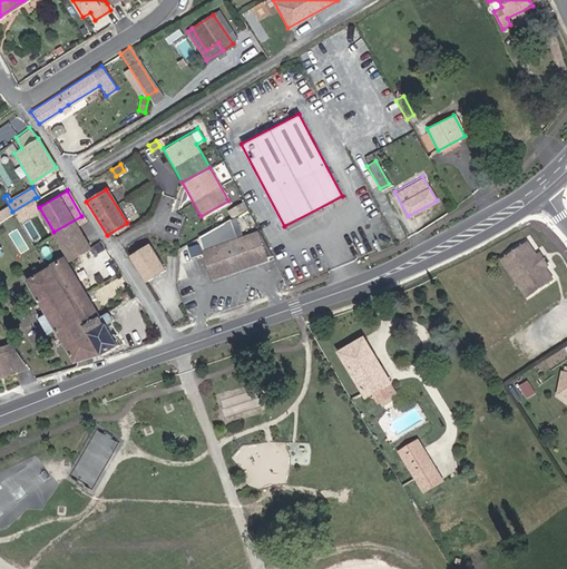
[(35,198),(12,212),(17,219),(39,207),(35,198)]
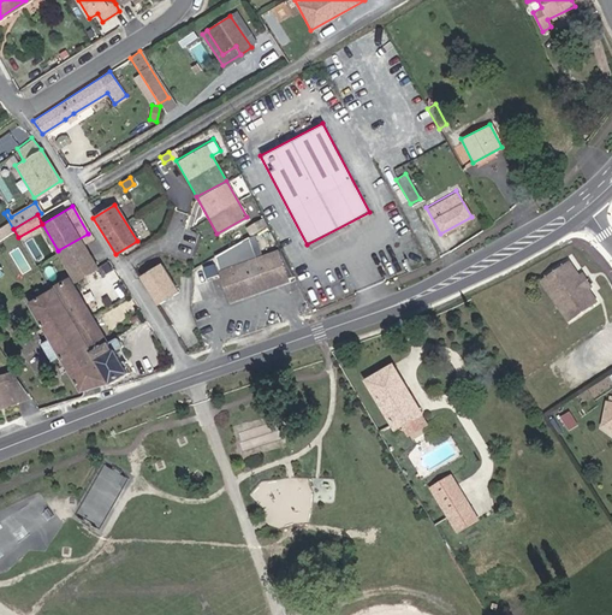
[(260,228),(256,222),(244,228),(248,235),(260,228)]
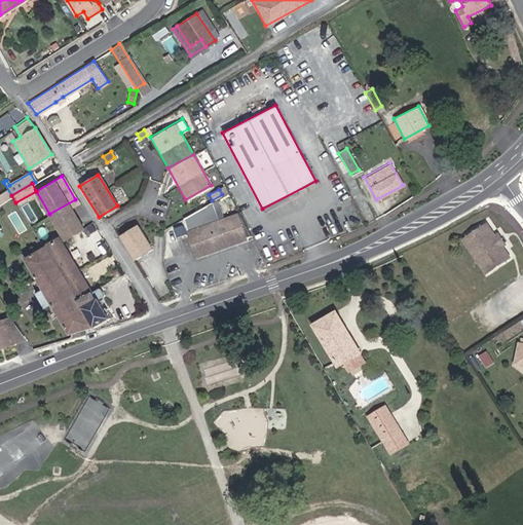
[(75,199),(49,214),(51,218),(62,234),(63,237),(81,227),(70,208),(77,203),(75,199)]
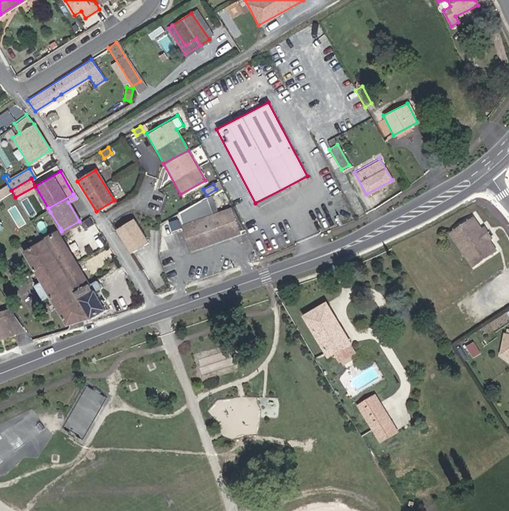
[(242,229),(232,209),(230,210),(229,208),(181,225),(190,249),(238,232),(237,230),(242,229)]
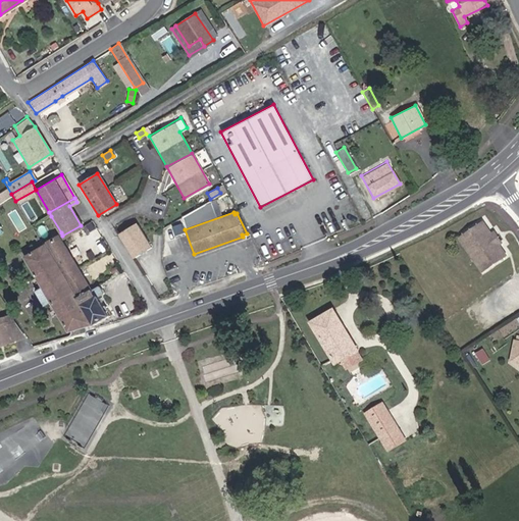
[(504,254),(497,244),(500,242),(491,230),(489,232),(481,220),(456,238),(479,271),(504,254)]
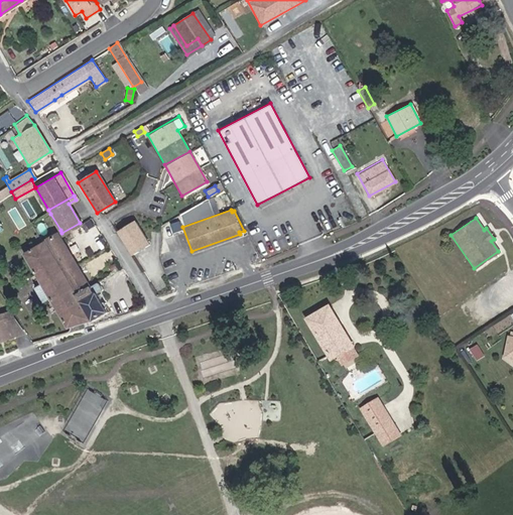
[(180,220),(170,224),(173,231),(182,227),(180,220)]
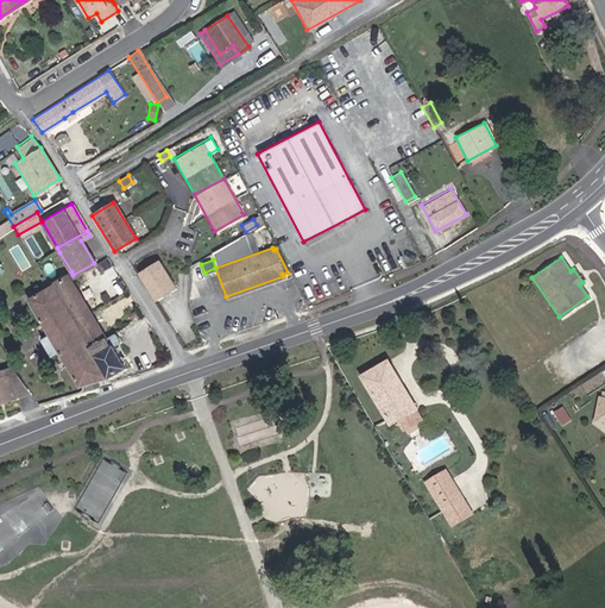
[(157,261),(136,274),(152,302),(174,289),(157,261)]
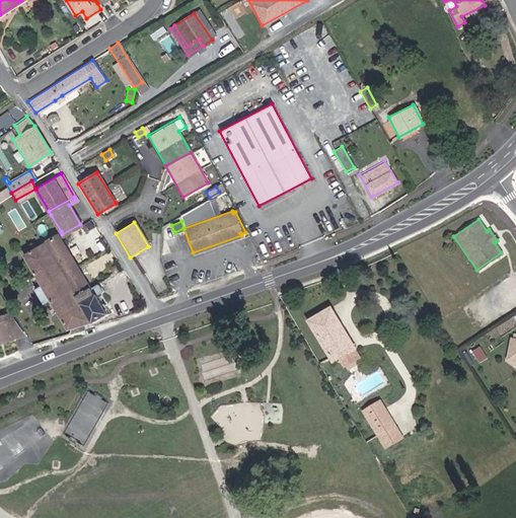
[(75,266),(58,237),(58,236),(55,237),(45,242),(63,274),(75,266)]
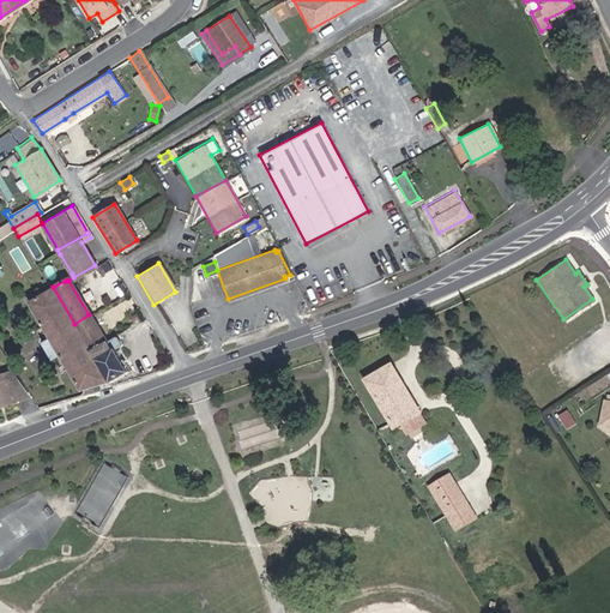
[(90,350),(74,324),(53,287),(28,301),(48,337),(59,355),(79,389),(108,382),(90,350)]
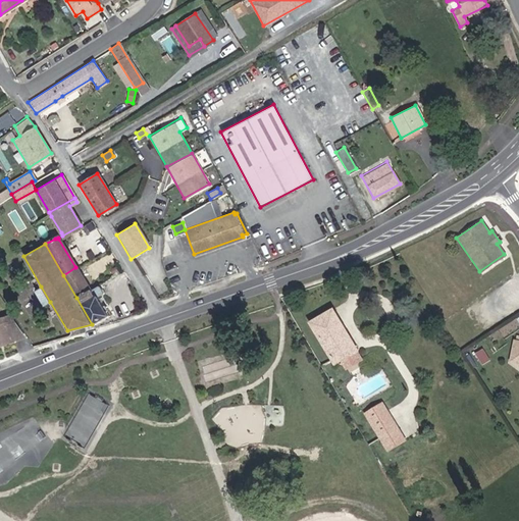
[(75,267),(63,275),(76,298),(89,290),(75,267)]
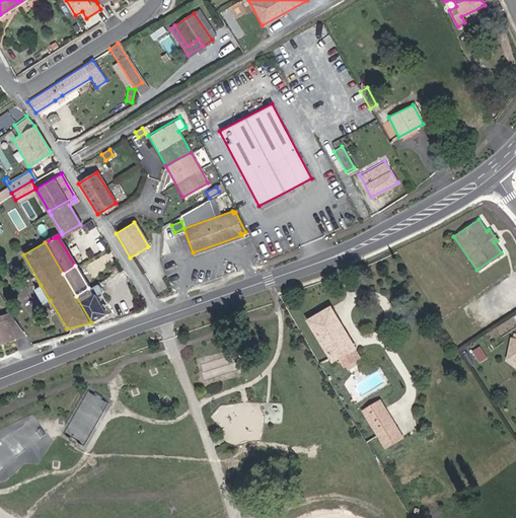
[(101,291),(96,283),(90,287),(94,295),(95,294),(101,291)]
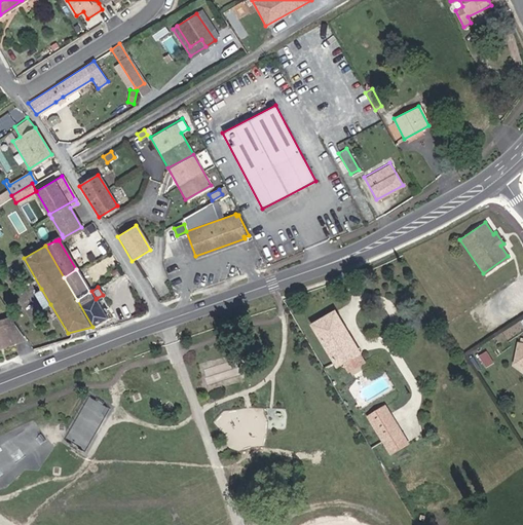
[(50,304),(41,289),(34,293),(43,308),(50,304)]
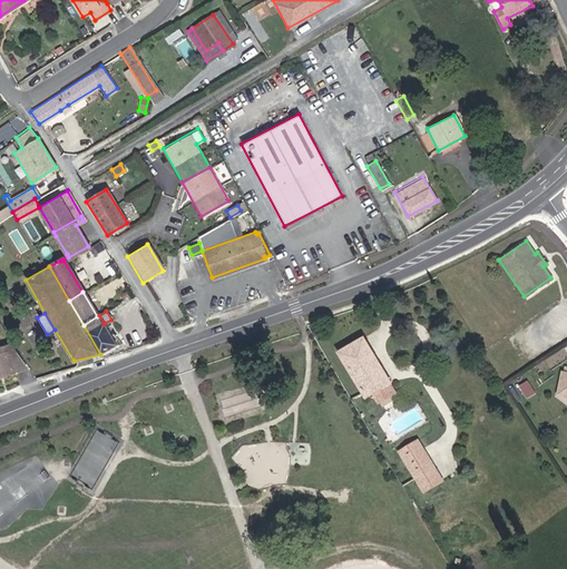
[(97,316),(84,325),(100,354),(118,344),(105,323),(104,324),(99,315),(97,316)]
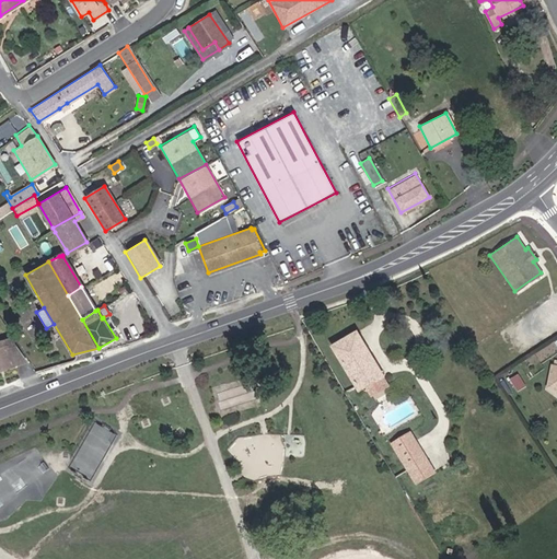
[(381,374),(356,330),(332,345),(358,388),(363,385),(380,375),(381,374)]
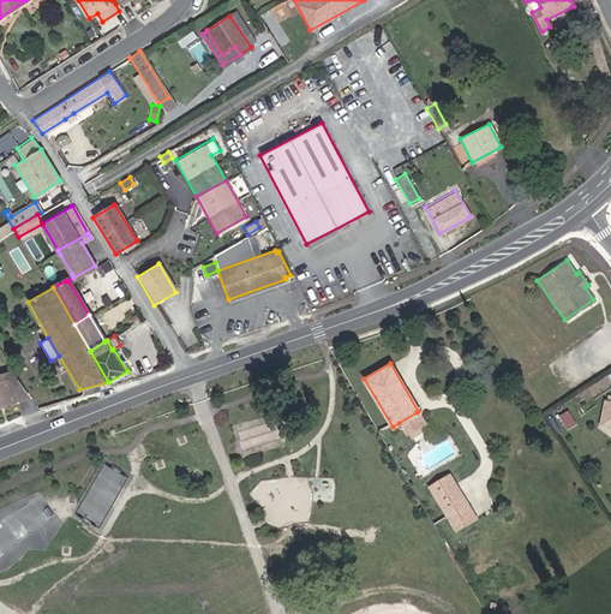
[(28,395),(12,370),(6,373),(15,400),(28,395)]
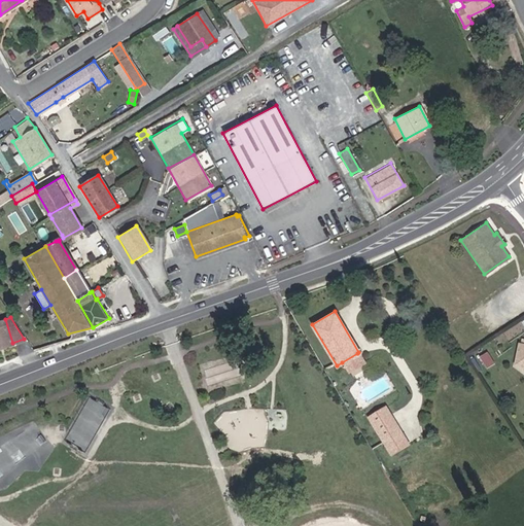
[(0,346),(12,343),(5,319),(0,320),(0,346)]
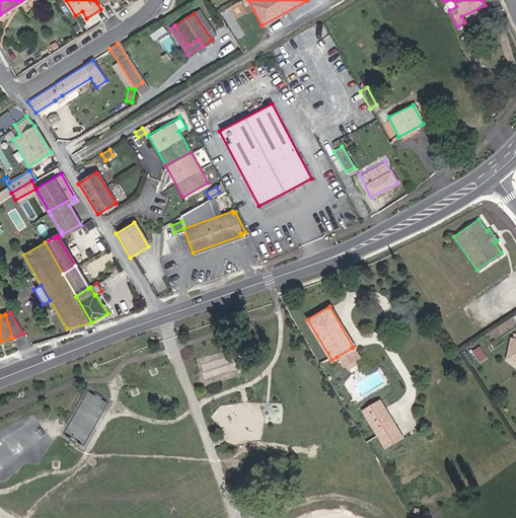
[(515,338),(509,337),(505,359),(515,360),(515,338)]
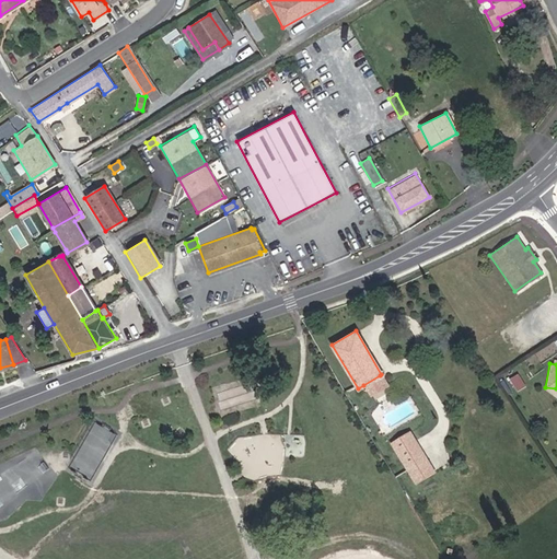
[(515,391),(523,386),(515,374),(508,379),(515,391)]
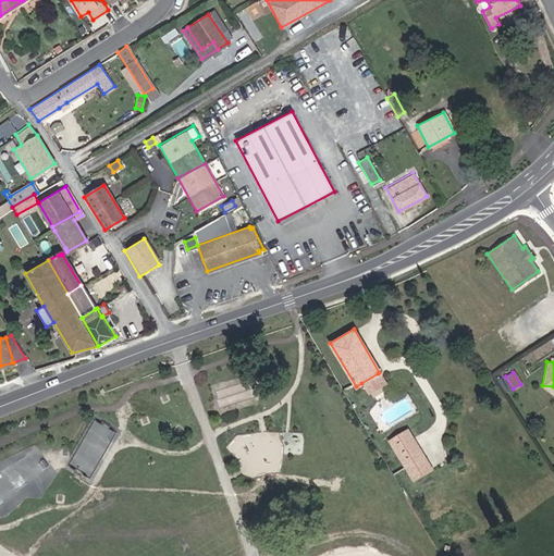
[(384,383),(378,373),(361,383),(367,393),(384,383)]
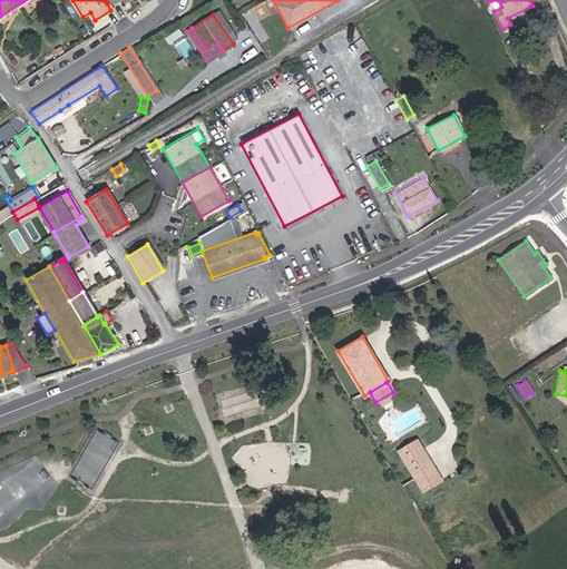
[(431,466),(416,440),(397,451),(412,477),(431,466)]
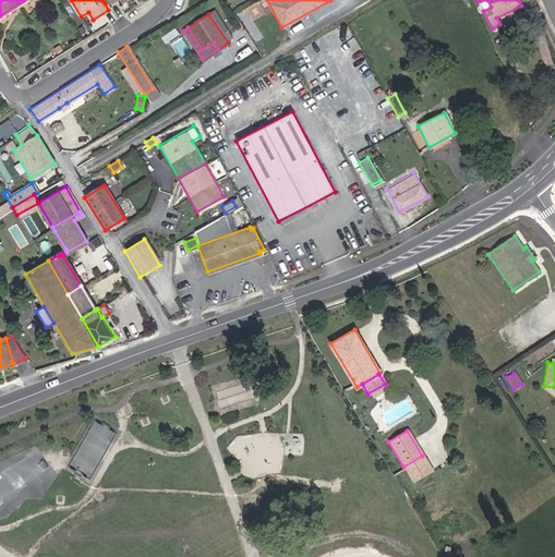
[(412,481),(431,469),(422,456),(403,467),(412,481)]
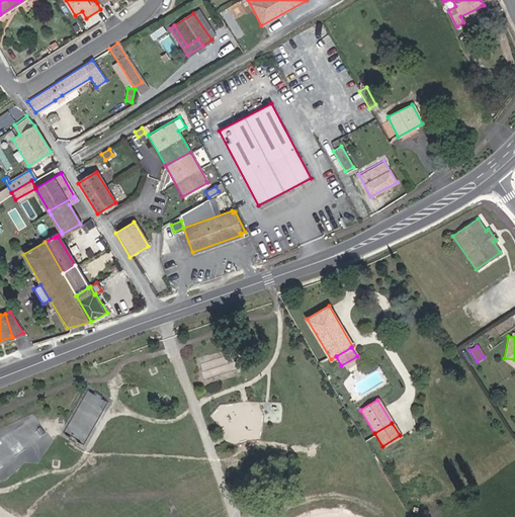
[(365,516),(352,510),(338,506),(324,506),(310,508),(295,513),(288,516),(365,516)]
